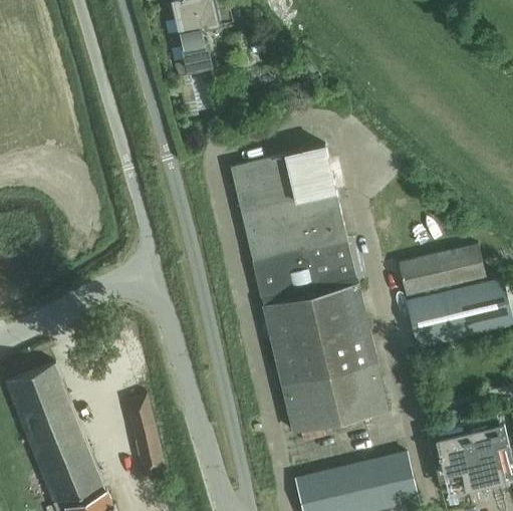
[(160,0),(162,6),(161,6),(175,63),(183,61),(186,60),(190,76),(191,76),(213,71),(202,27),(218,23),(218,25),(220,25),(216,7),(227,4),(227,6),(229,5),(227,0),(160,0)]
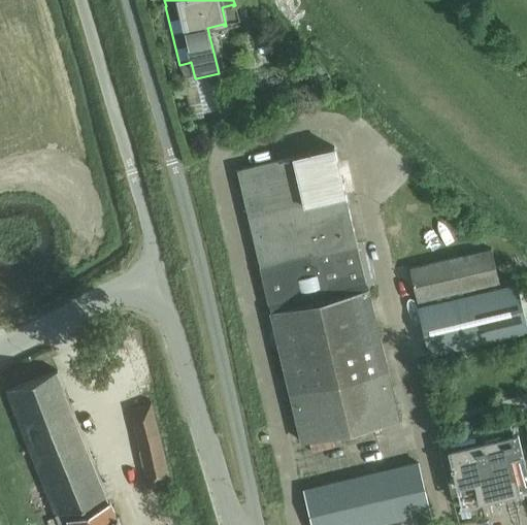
[(223,88),(199,93),(202,108),(226,103),(223,88)]
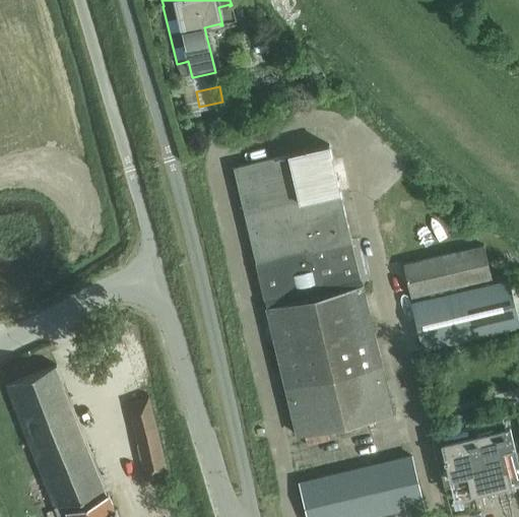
[(233,169),(255,264),(350,241),(328,146),(306,151),(306,149),(303,150),(304,152),(233,169)]
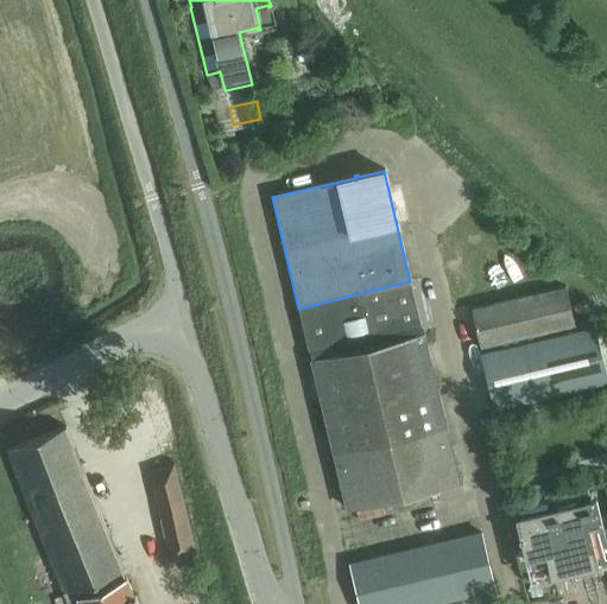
[(480,271),(476,253),(465,255),(469,273),(480,271)]
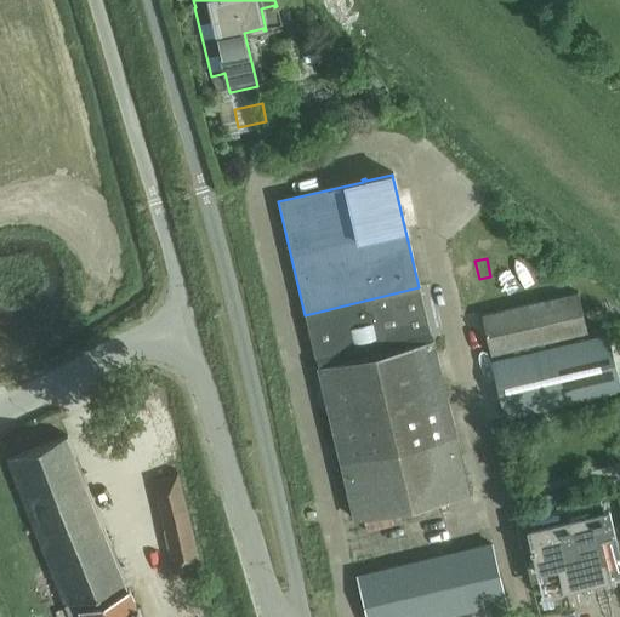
[(305,315),(306,316),(317,361),(318,361),(430,335),(419,287),(305,315)]
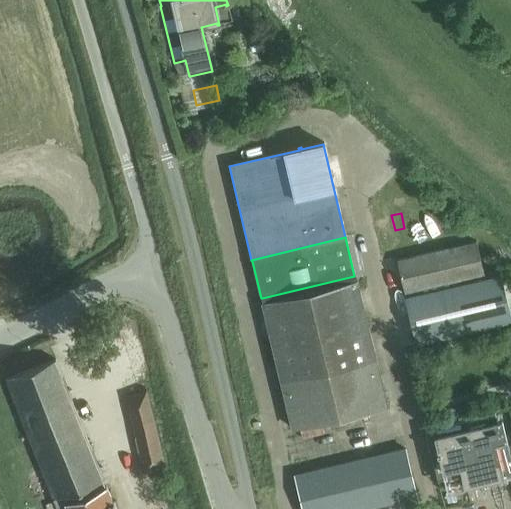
[(475,243),(396,262),(404,295),(483,276),(475,243)]
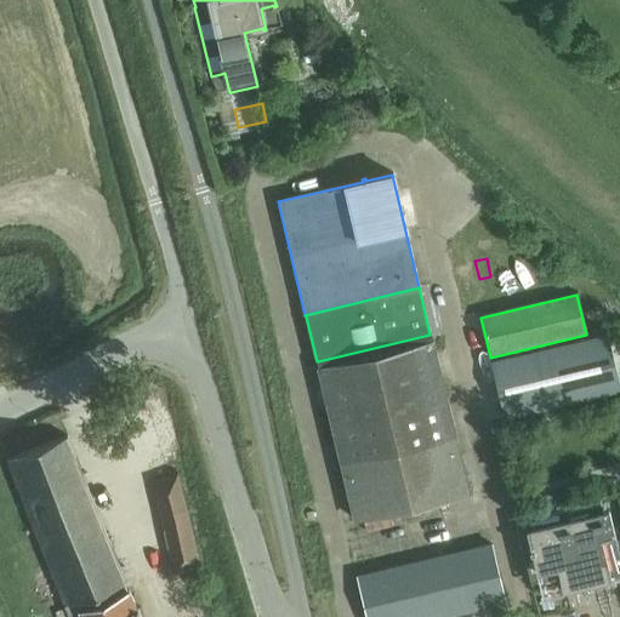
[(445,400),(432,343),(430,335),(318,361),(320,370),(318,370),(331,427),(445,400)]
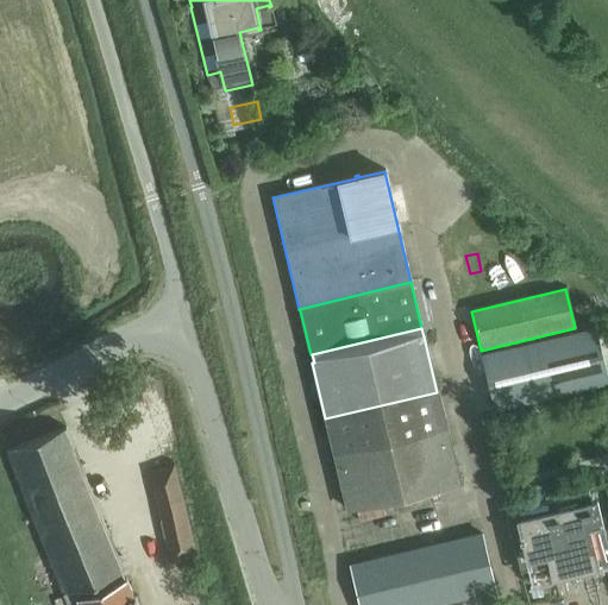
[(607,385),(594,329),(482,355),(495,413),(607,385)]
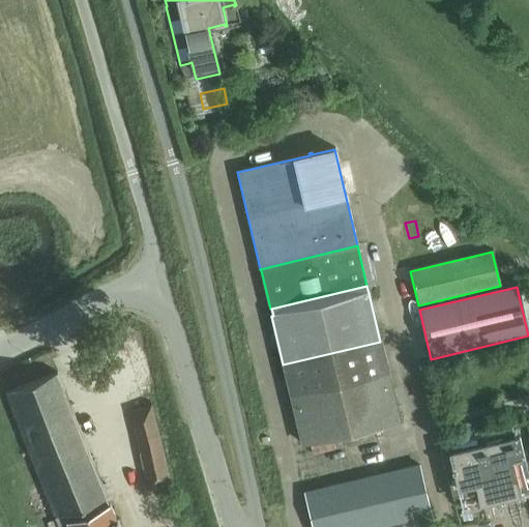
[(380,342),(283,364),(301,446),(343,437),(345,447),(374,441),(371,430),(400,423),(380,342)]
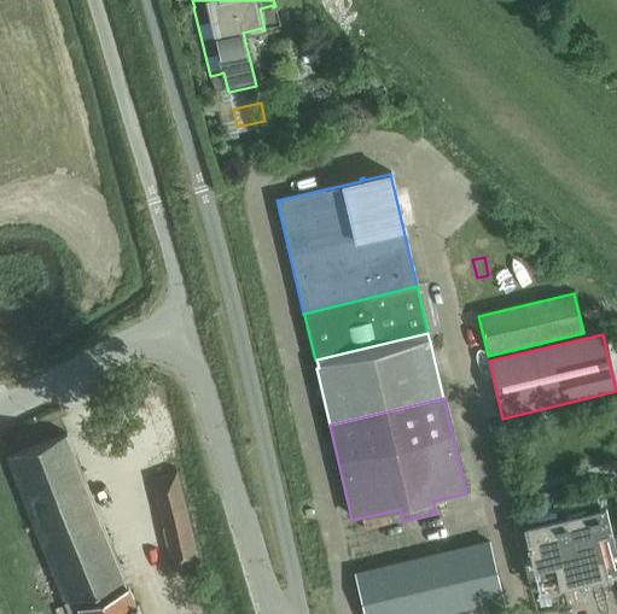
[(126,586),(67,436),(5,460),(68,613),(71,613),(77,610),(79,613),(138,613),(137,607),(135,608),(127,589),(126,590),(124,586),(126,586)]
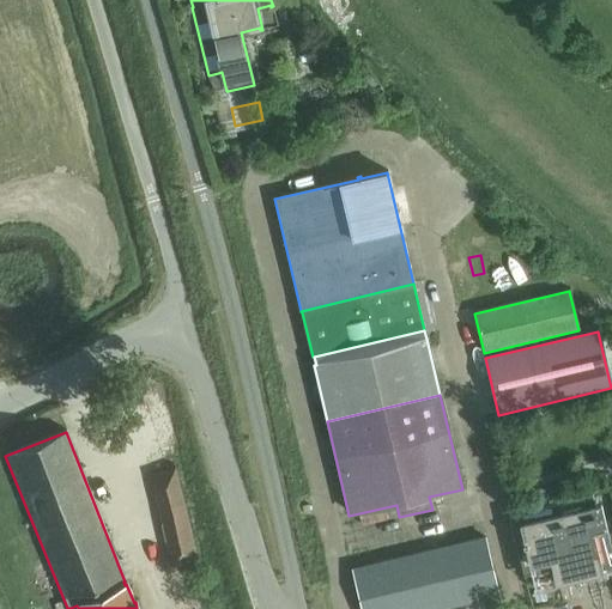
[(171,567),(197,561),(175,470),(150,476),(171,567)]
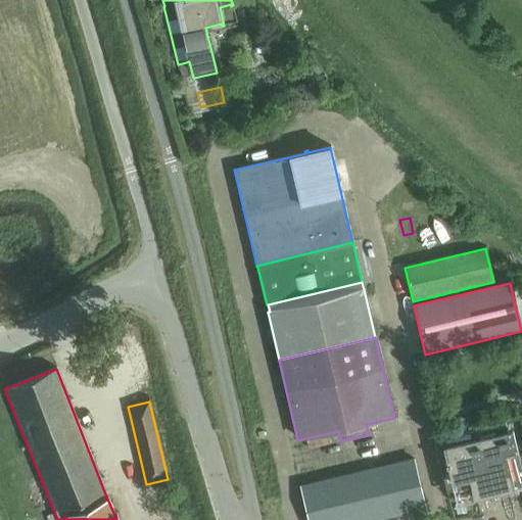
[(474,486),(518,475),(505,424),(433,441),(446,492),(473,486),(475,497),(477,497),(474,486)]
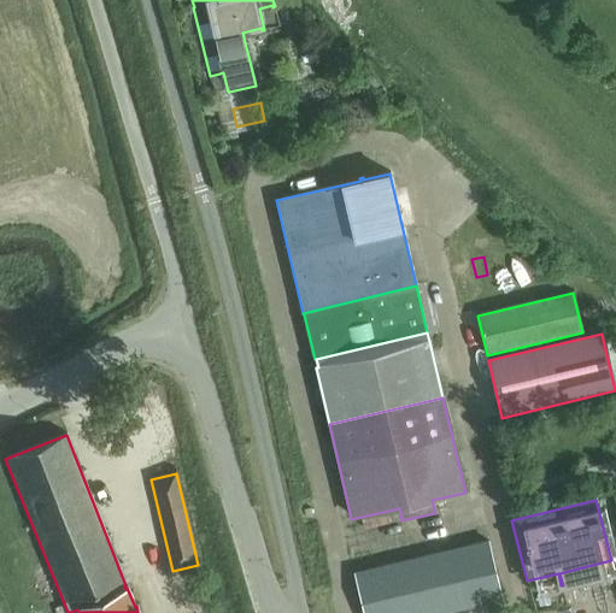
[(456,538),(458,546),(486,538),(484,532),(456,538)]
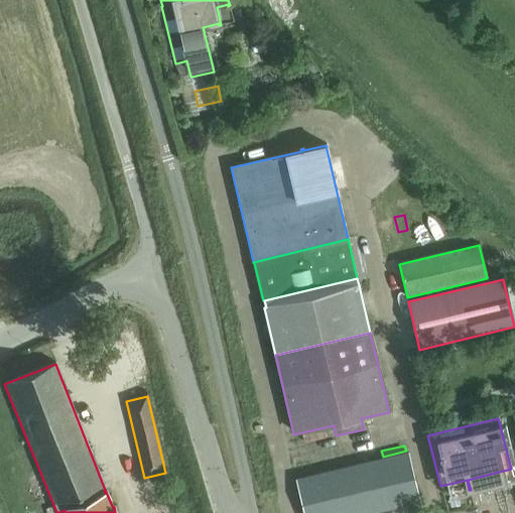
[(383,457),(384,461),(296,481),(302,512),(375,512),(419,503),(408,455),(407,456),(406,451),(383,457)]
